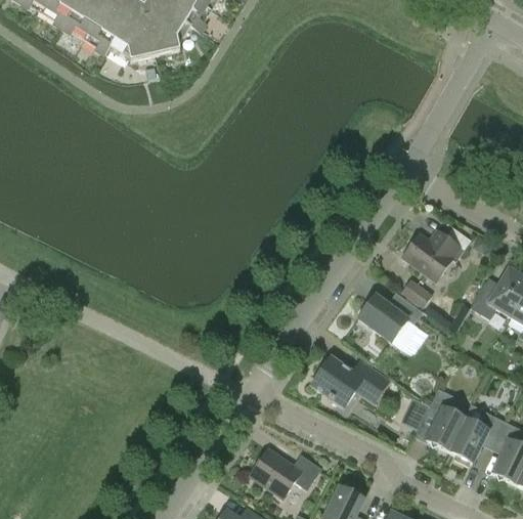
[(200,18),(210,0),(146,0),(144,5),(136,0),(16,0),(29,8),(34,0),(58,15),(53,23),(71,34),(76,26),(100,41),(95,49),(104,55),(115,39),(128,47),(131,60),(180,49),(177,36),(185,23),(202,33),(207,23),(200,18)]
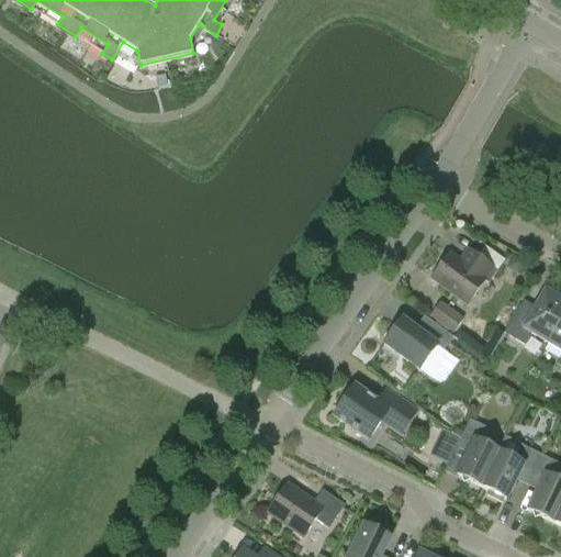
[(167,71),(155,75),(157,87),(169,85),(167,71)]
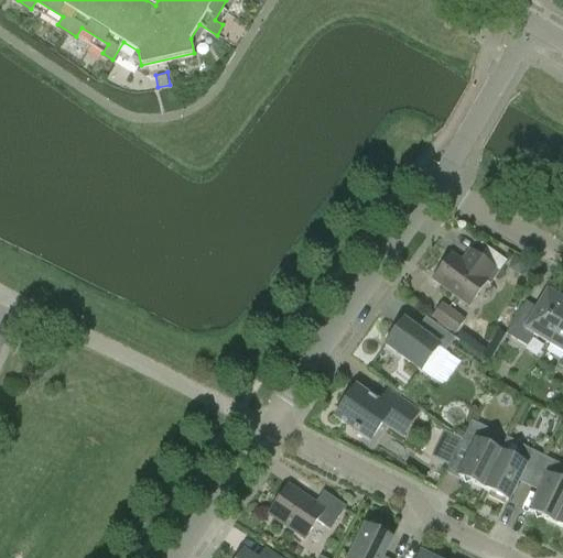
[(433,276),(469,302),(487,277),(490,281),(499,269),(478,252),(469,264),(452,251),(433,276)]
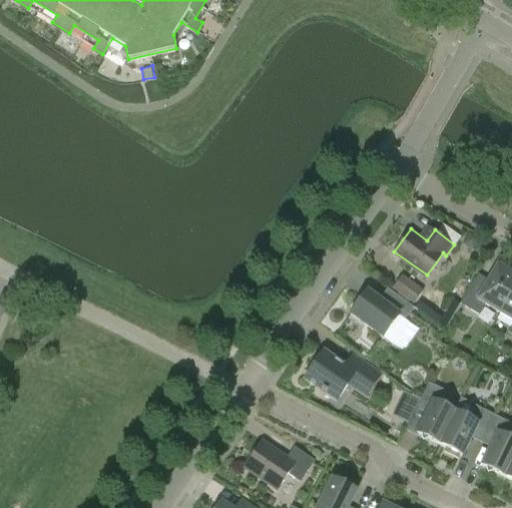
[(479,234),(472,245),(486,254),(492,242),(479,234)]
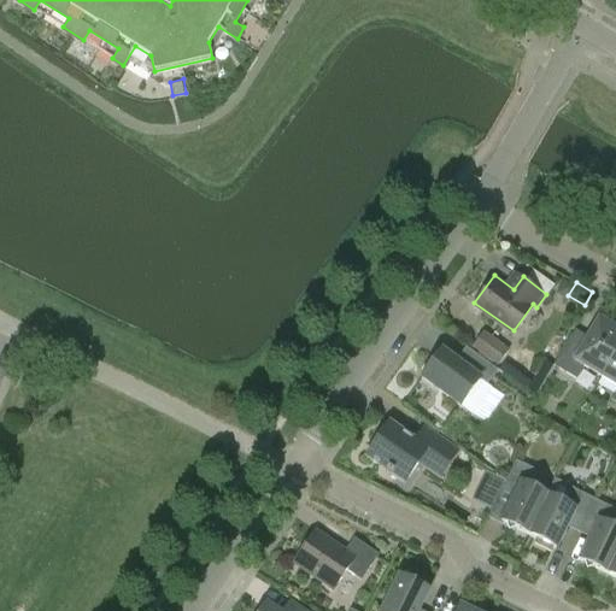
[(553,362),(576,375),(584,363),(602,374),(615,348),(615,324),(599,316),(585,339),(573,330),(553,362)]
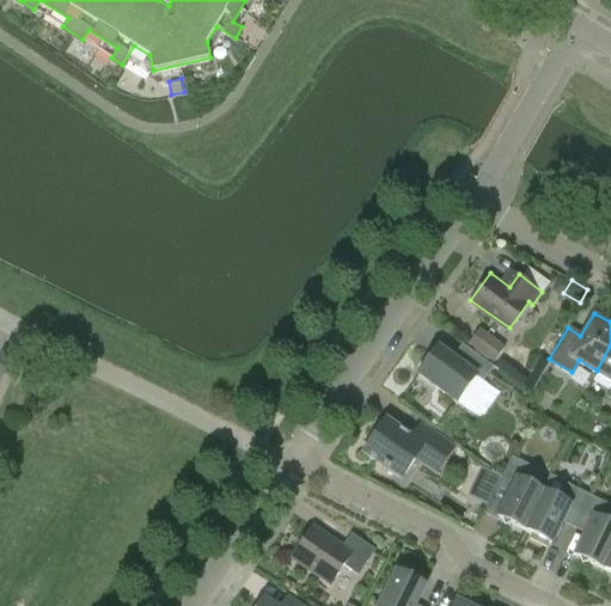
[(506,343),(480,324),(469,341),(494,359),(506,343)]
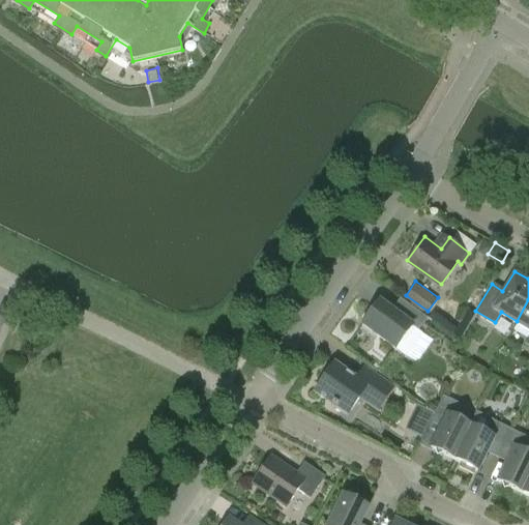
[(406,353),(422,330),(418,326),(428,315),(406,299),(400,308),(394,303),(391,308),(379,298),(362,321),(406,353)]
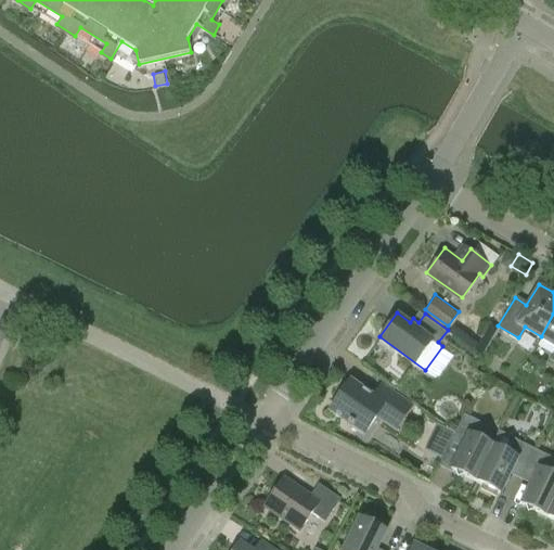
[(553,350),(550,357),(553,358),(553,314),(541,336),(553,343),(553,350)]
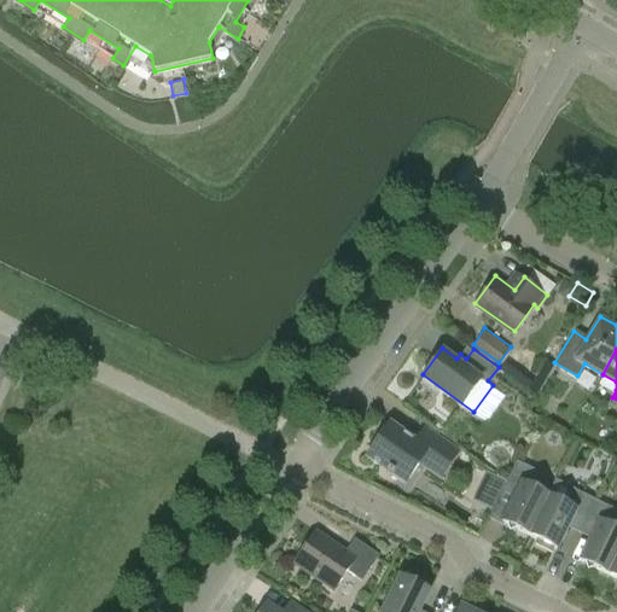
[(458,448),(425,425),(415,438),(390,420),(367,454),(405,481),(425,452),(446,466),(458,448)]
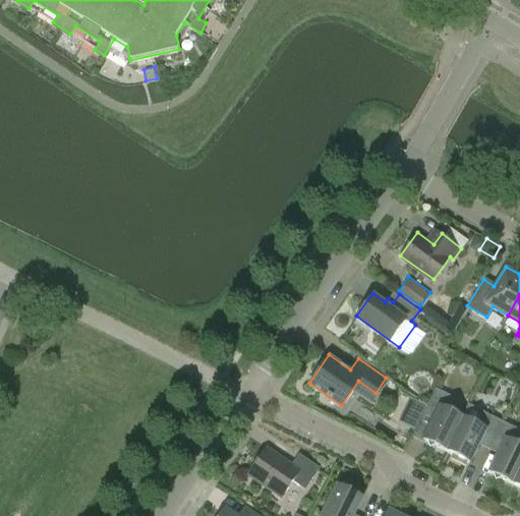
[(449,370),(445,368),(436,386),(424,408),(435,413),(423,437),(446,448),(462,415),(448,408),(455,395),(440,388),(449,370)]
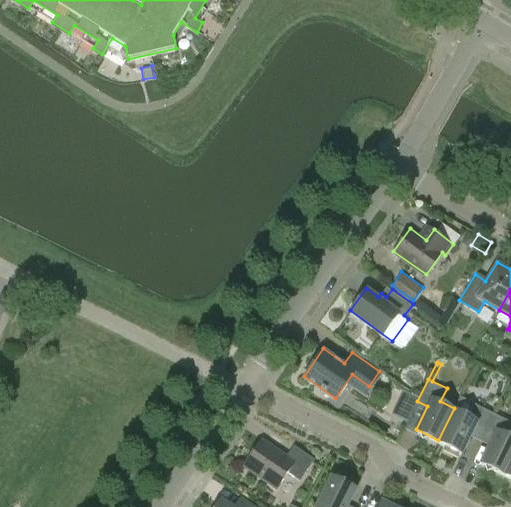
[(493,411),(460,395),(454,408),(438,440),(444,443),(443,447),(457,454),(459,451),(461,451),(472,429),(482,434),(493,411)]
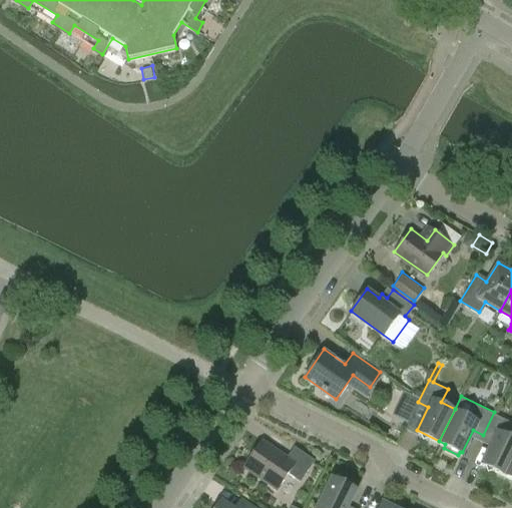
[(511,421),(494,412),(483,435),(493,439),(482,462),(504,473),(511,457),(511,421)]
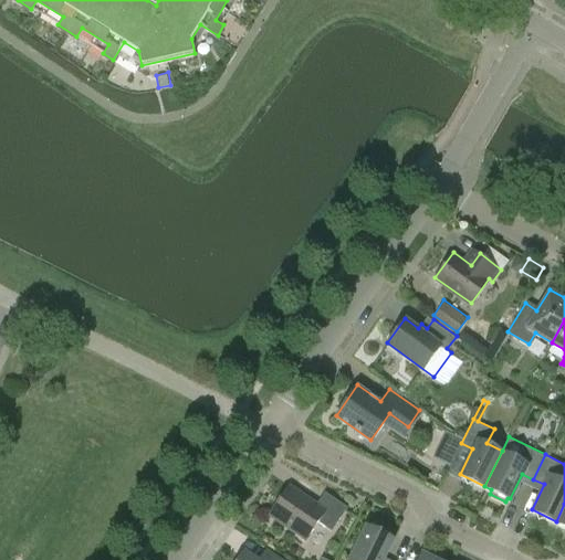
[(347,505),(325,489),(316,503),(289,484),(270,511),(306,537),(318,519),(332,528),(347,505)]
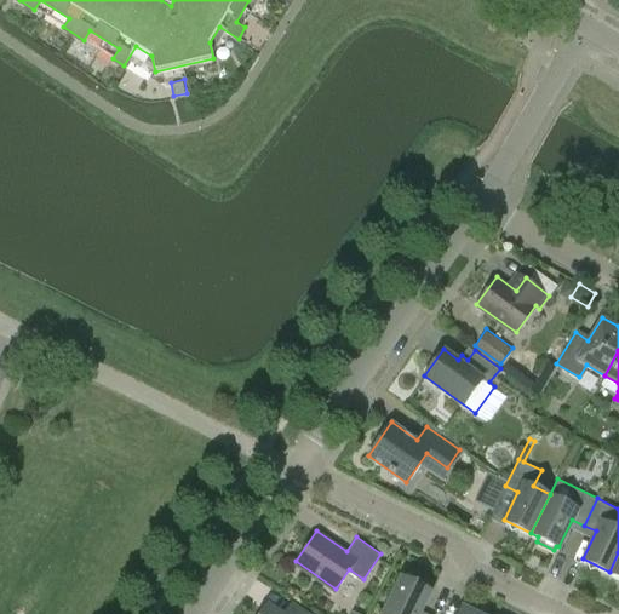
[(420,613),(418,613),(430,589),(401,574),(380,613),(420,613)]
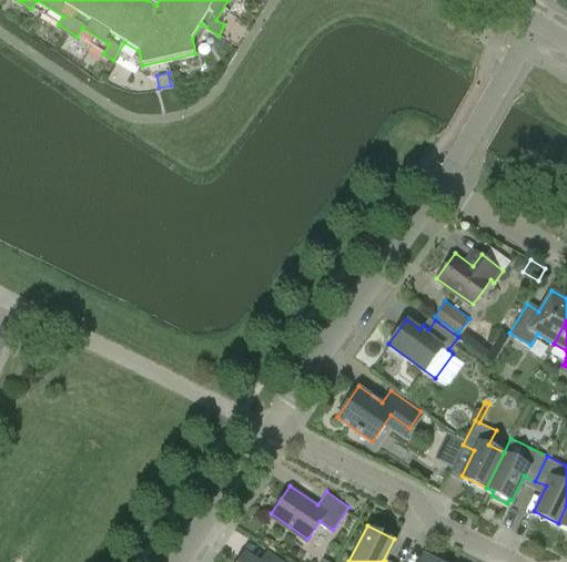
[(284,561),(273,554),(267,561),(260,561),(245,551),(238,561),(284,561)]
